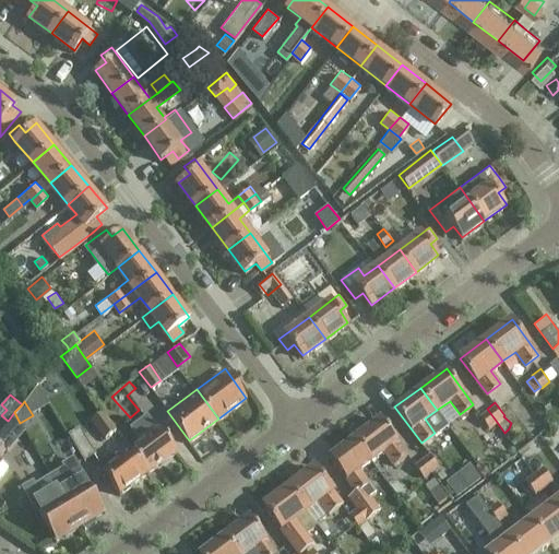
[(479,414),(489,427),(497,422),(487,409),(479,414)]
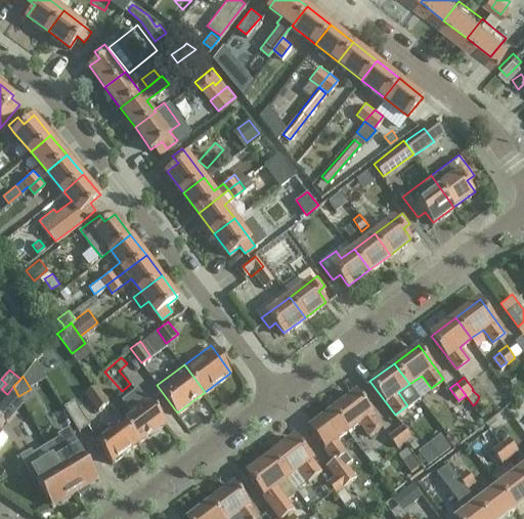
[(85,392),(97,408),(108,400),(95,384),(85,392)]
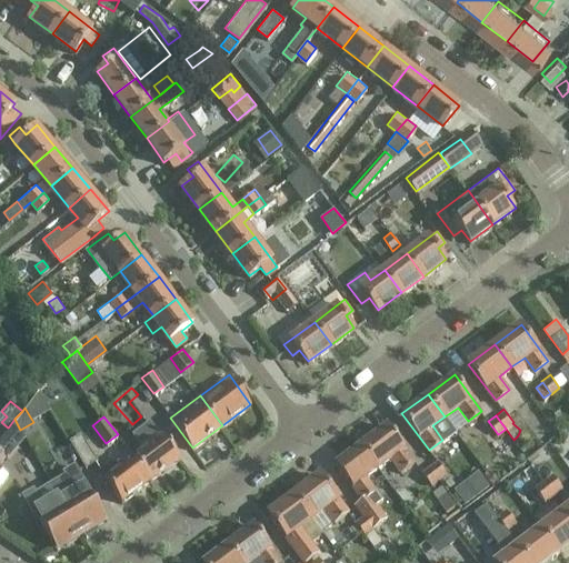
[(8,428),(0,435),(0,446),(8,452),(9,453),(23,436),(20,430),(15,419),(9,426),(8,428)]
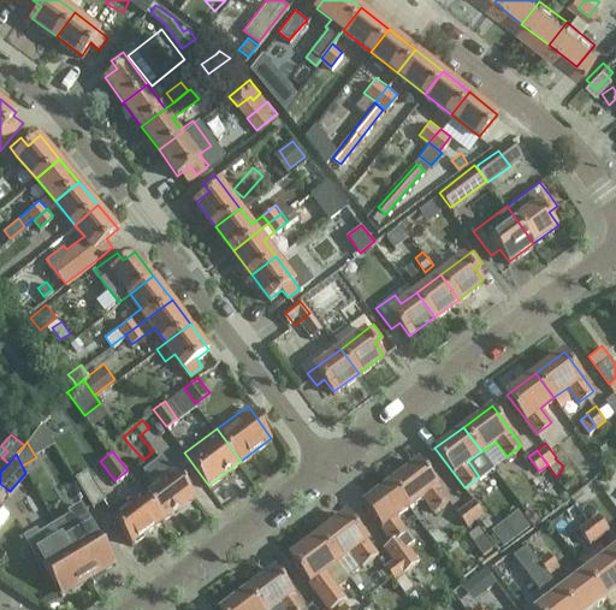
[(603,466),(596,456),(586,463),(593,473),(603,466)]
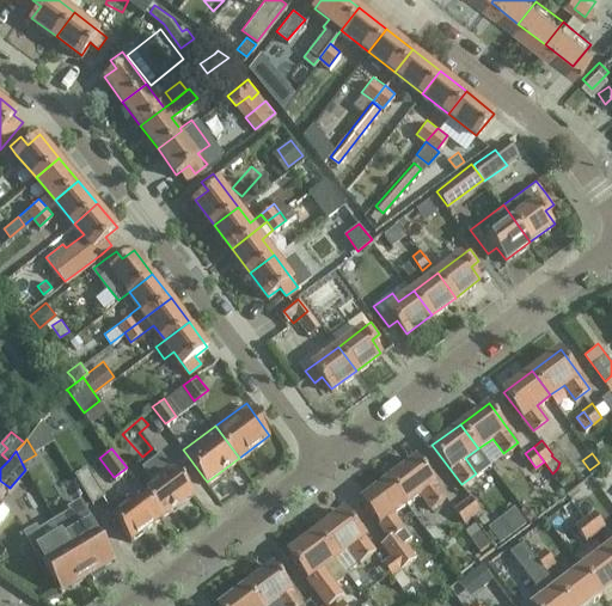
[(417,457),(389,477),(407,502),(421,493),(432,507),(446,496),(435,481),(417,457)]
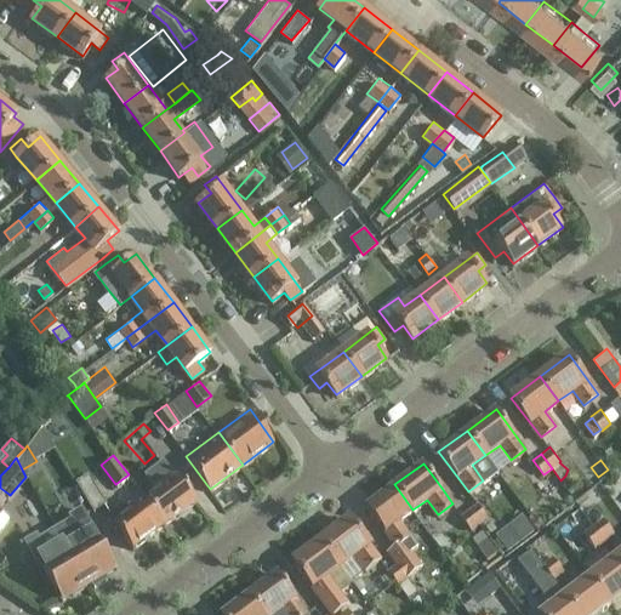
[(148,499),(165,522),(197,499),(172,466),(152,482),(158,491),(148,499)]
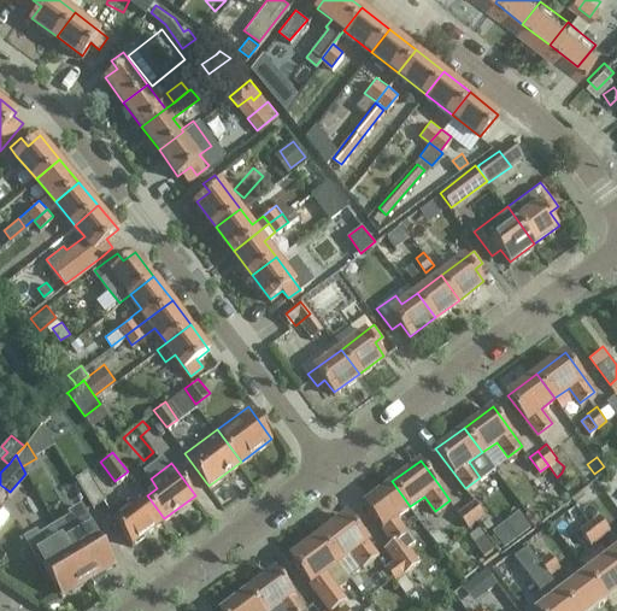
[(75,476),(93,505),(105,498),(87,469),(75,476)]
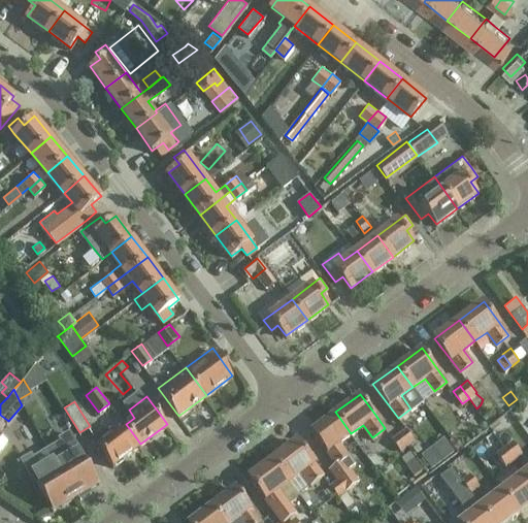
[(339,442),(351,433),(335,412),(311,430),(327,451),(335,462),(329,467),(328,467),(335,478),(344,491),(360,480),(350,466),(355,462),(350,455),(339,442)]
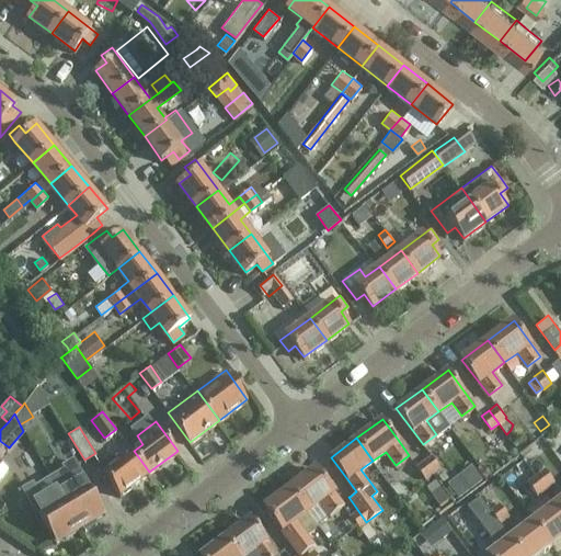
[(149,472),(134,451),(127,443),(99,465),(121,495),(149,472)]
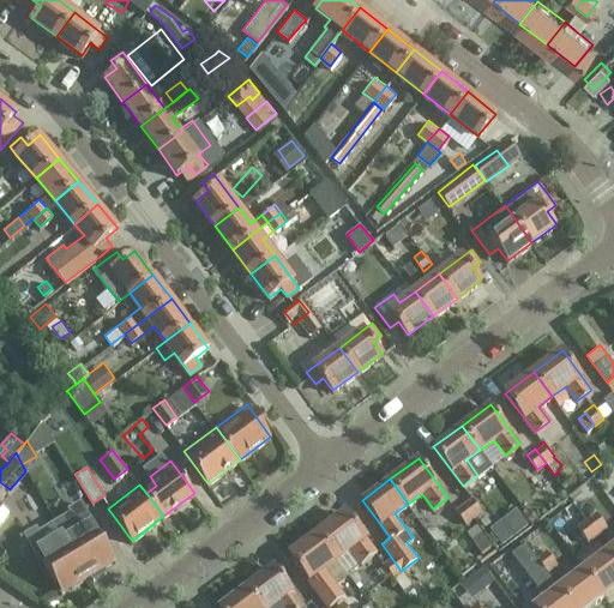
[(566,493),(552,500),(560,516),(575,509),(566,493)]
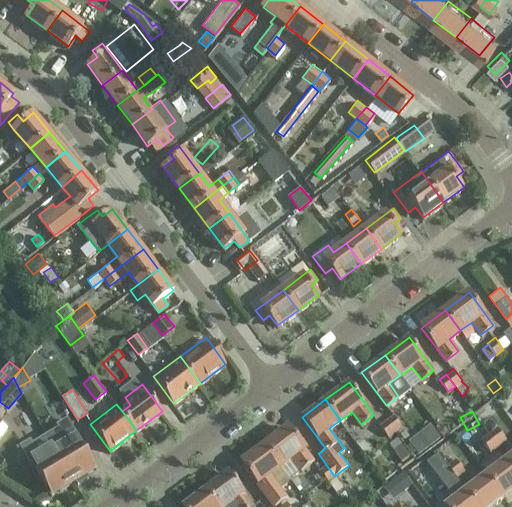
[(393,413),(386,418),(395,430),(402,425),(393,413)]
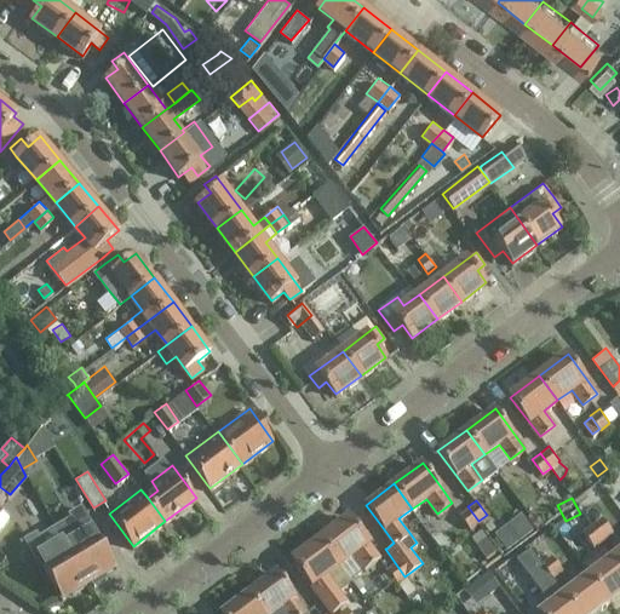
[(580,504),(578,505),(591,522),(603,539),(613,531),(593,504),(585,511),(580,504)]
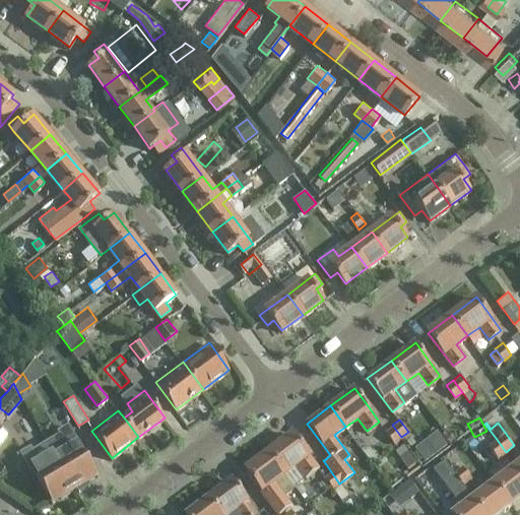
[(57,459),(75,489),(78,488),(79,491),(91,484),(90,480),(100,474),(68,425),(59,430),(61,433),(46,442),(57,459)]
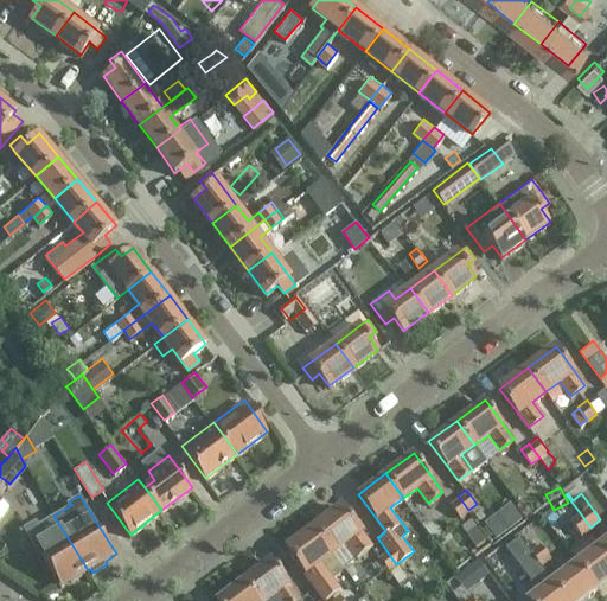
[(458,496),(449,502),(460,516),(468,510),(458,496)]
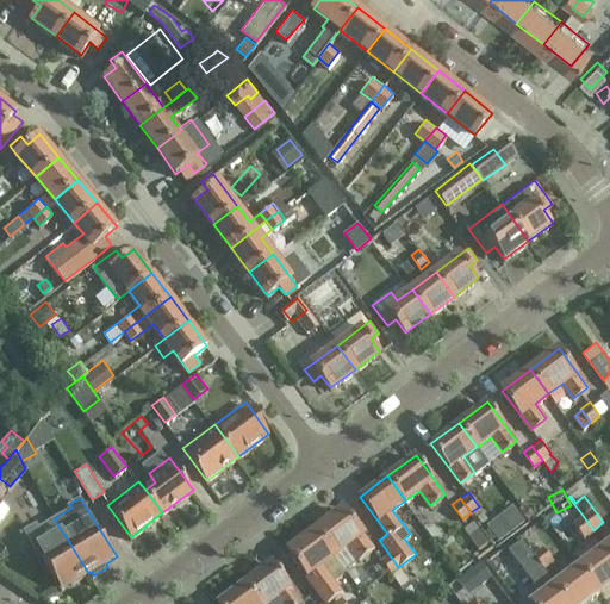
[(487,522),(499,537),(526,517),(514,502),(489,521),(487,522)]
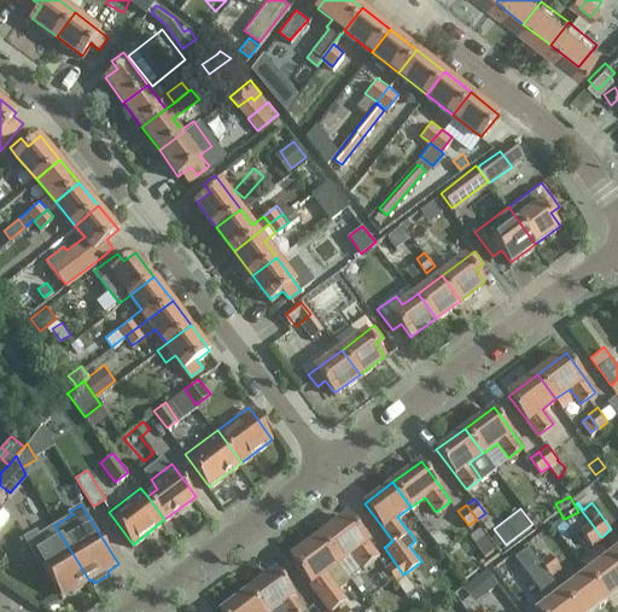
[(362,566),(363,566),(378,554),(367,540),(349,516),(320,536),(339,561),(340,564),(353,554),(362,566)]
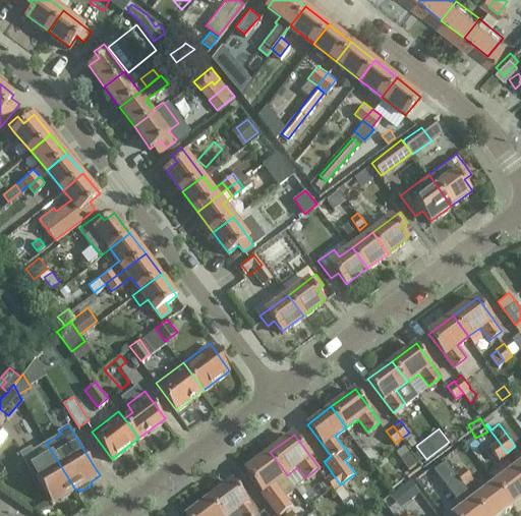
[(507,453),(497,439),(489,445),(500,458),(507,453)]
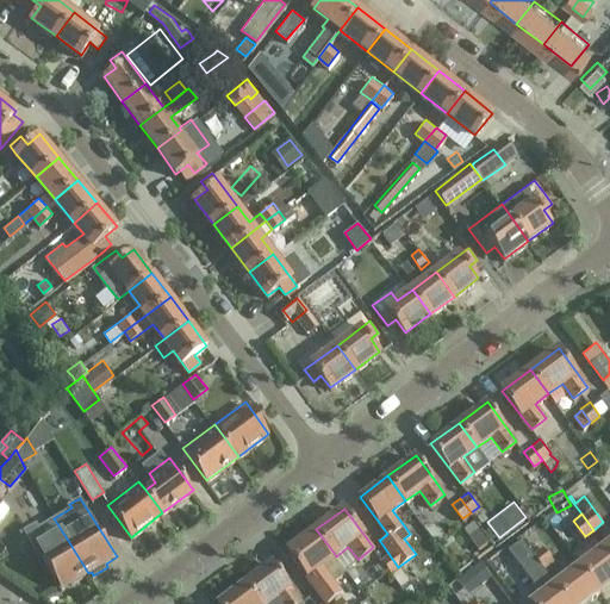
[(487,539),(473,520),(464,528),(478,547),(487,539)]
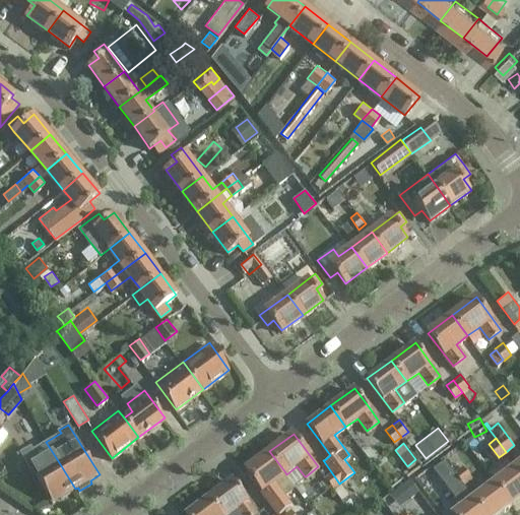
[(445,458),(463,484),(472,477),(451,449),(442,456),(444,459),(445,458)]
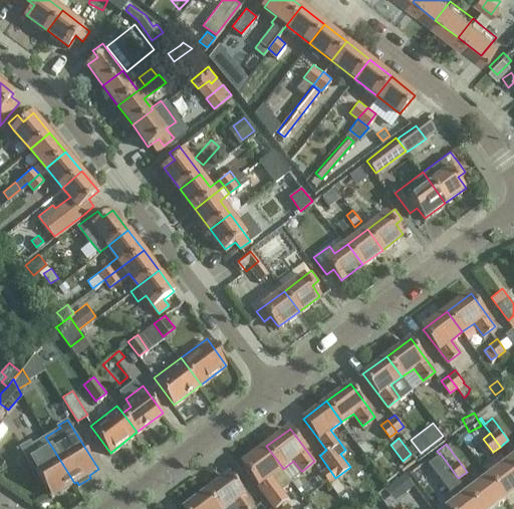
[(74,483),(56,454),(47,459),(43,452),(38,454),(33,445),(24,451),(34,467),(51,495),(74,483)]
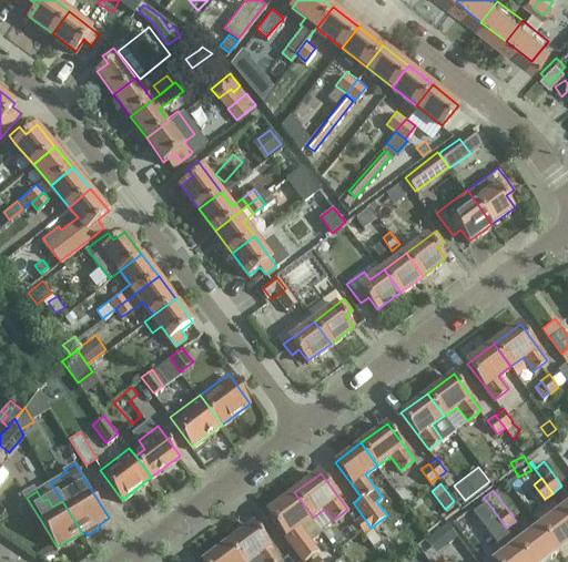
[(302,558),(304,560),(315,551),(317,550),(314,543),(310,538),(322,529),(313,518),(312,515),(294,492),(269,512),(285,534),(295,549),(302,558)]
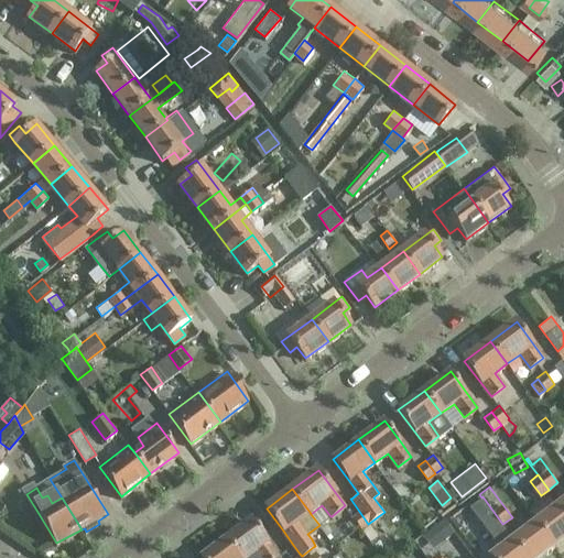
[(528,557),(513,537),(502,524),(483,496),(481,498),(469,506),(500,547),(489,556),(491,557),(528,557)]
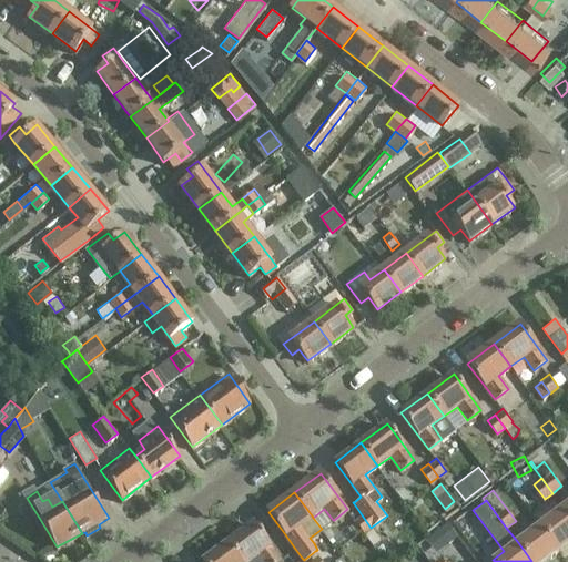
[(539,524),(558,549),(567,541),(567,513),(563,507),(539,524)]
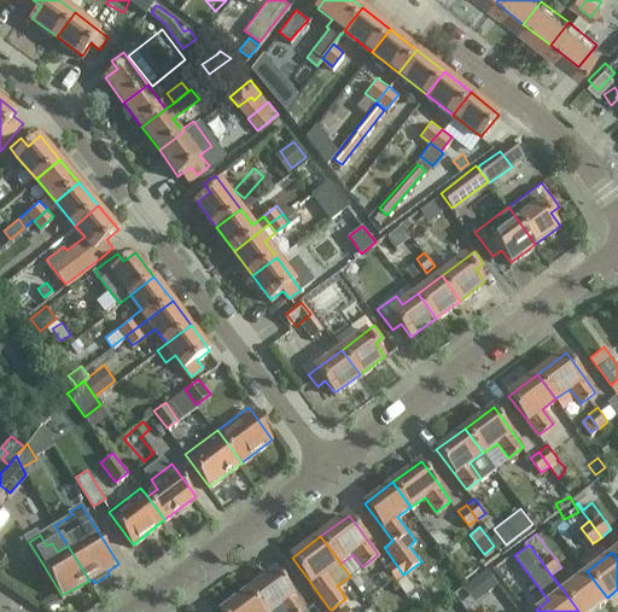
[(397,580),(403,575),(392,559),(385,565),(396,581),(397,580)]
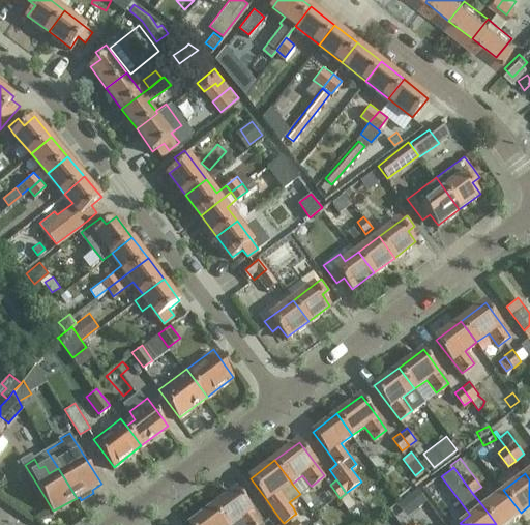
[(410,492),(419,504),(427,499),(417,487),(410,492)]
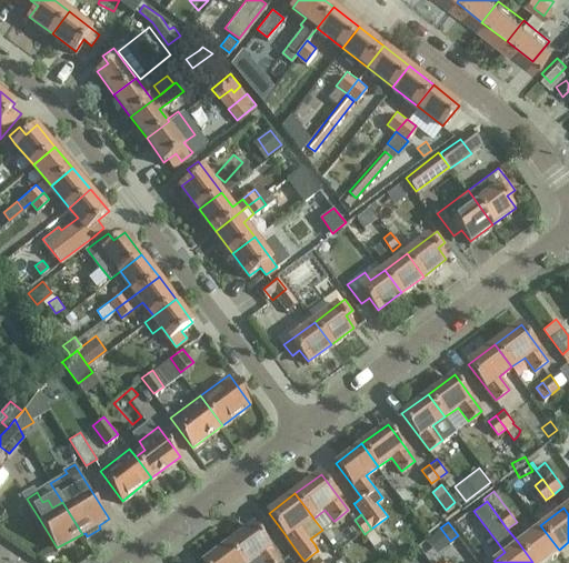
[(255,523),(228,543),(242,562),(248,562),(258,556),(262,562),(277,562),(281,560),(255,523)]
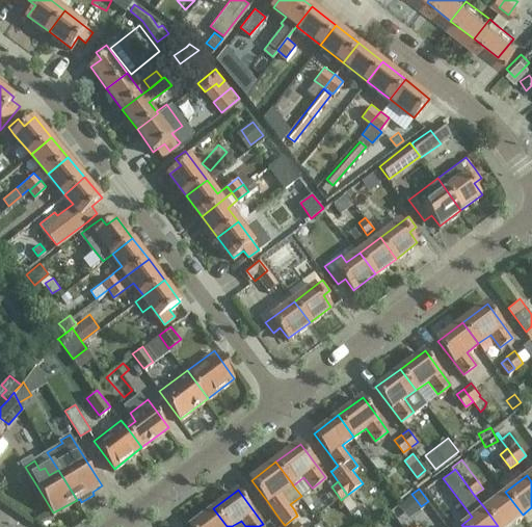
[(506,526),(523,515),(505,492),(484,507),(498,526),(506,526)]
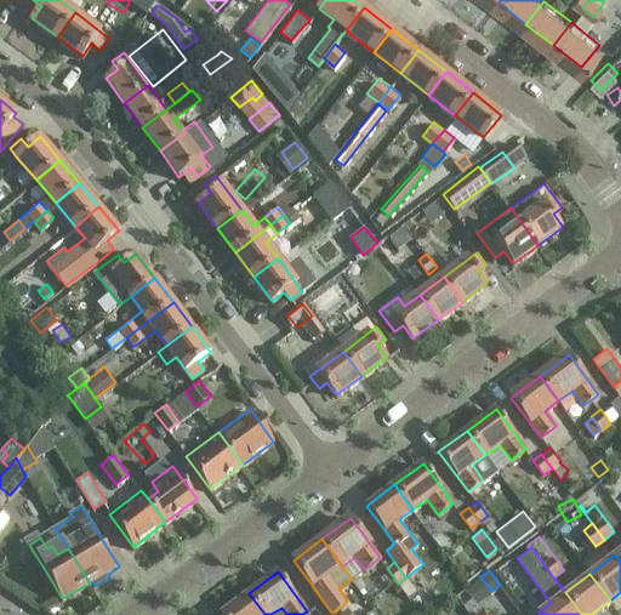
[(405,578),(399,582),(408,594),(415,590),(405,578)]
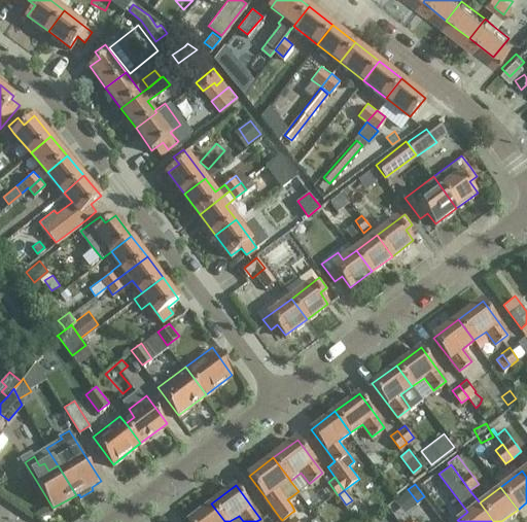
[(224,521),(211,503),(187,521),(224,521)]
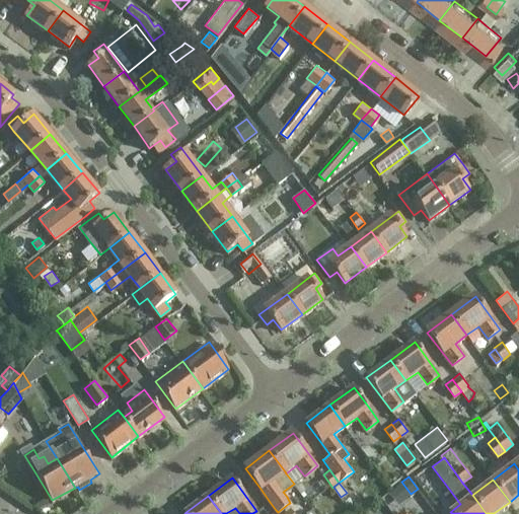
[(405,513),(402,509),(404,507),(397,498),(387,505),(393,513),(405,513)]
